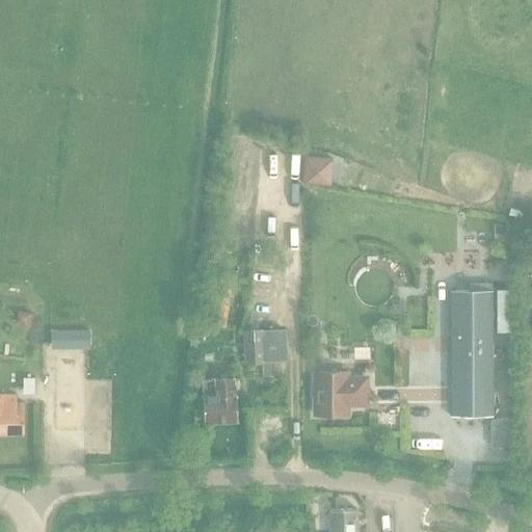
[(304,183),(326,184),(327,160),(316,158),(304,157),(304,183)]
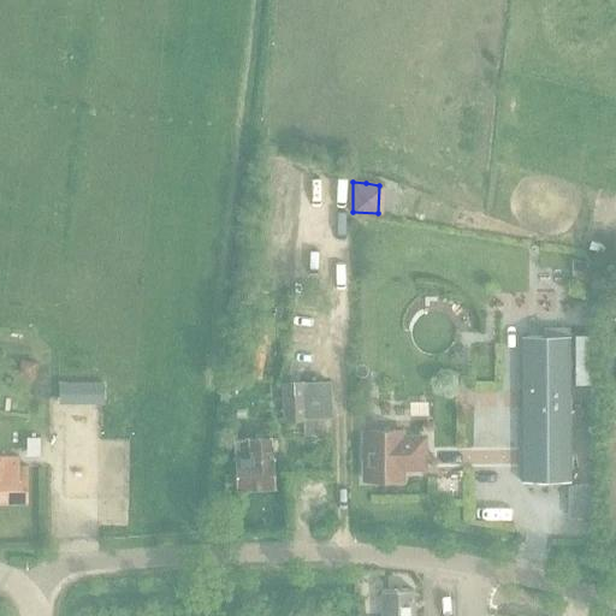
[(520,336),(521,481),(569,481),(569,336),(520,336)]
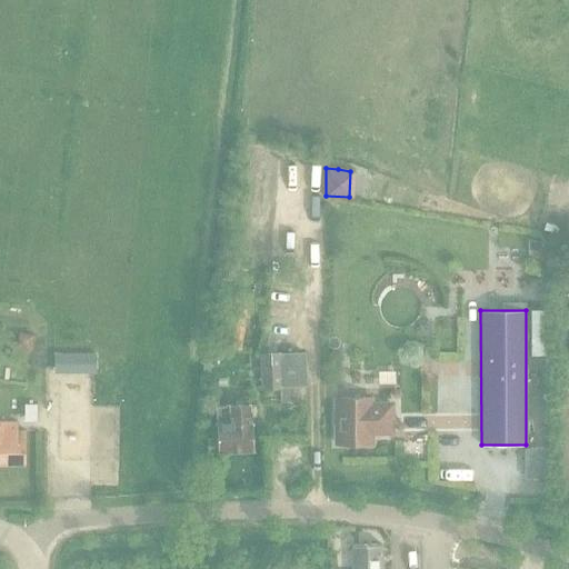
[(259,353),(261,387),(281,386),(280,352),(259,353)]
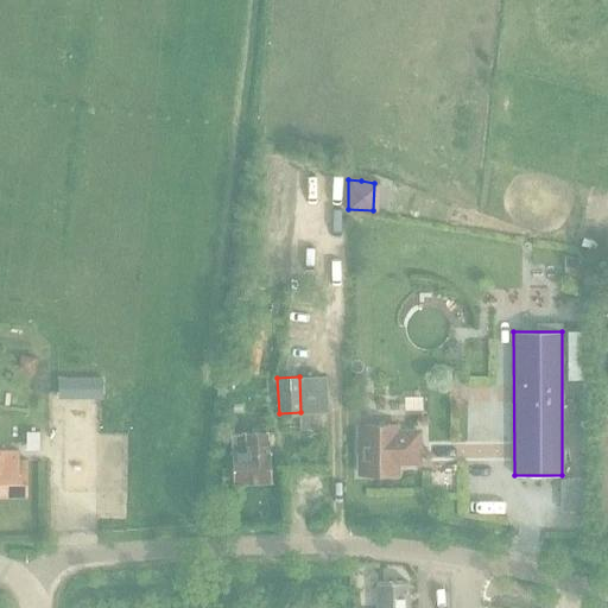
[(102,394),(102,379),(59,379),(59,393),(102,394)]
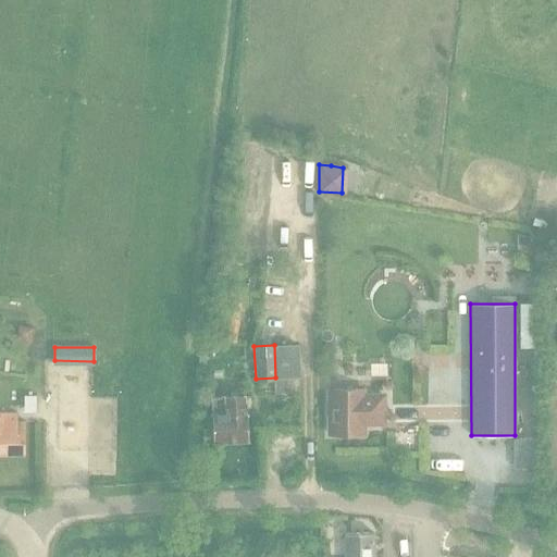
[(383,396),(362,396),(362,390),(329,390),(329,434),(362,434),(362,423),(383,423),(383,396)]
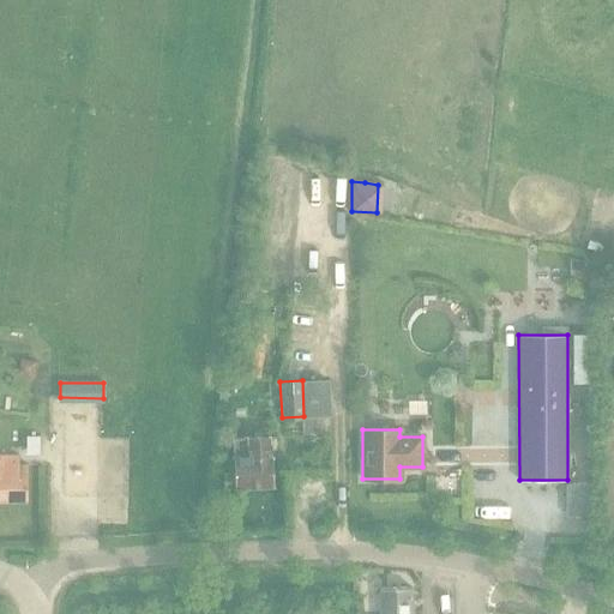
[(25,437),(25,455),(38,453),(38,437),(25,437)]
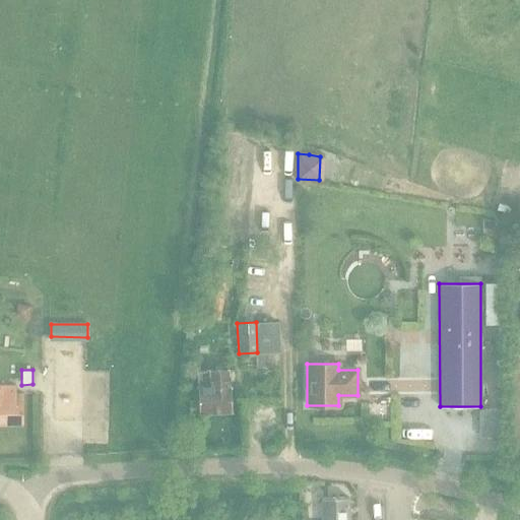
[(231,387),(229,387),(228,370),(197,371),(198,399),(190,399),(190,413),(232,411),(231,387)]
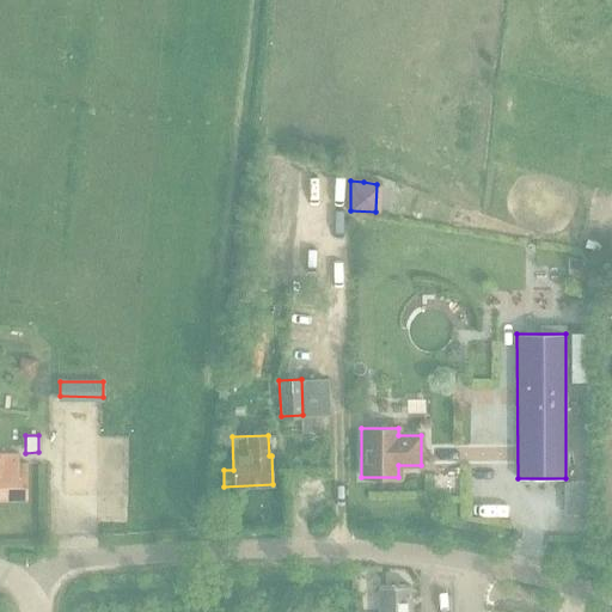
[(29,461),(18,461),(18,452),(0,452),(0,499),(29,500),(29,461)]
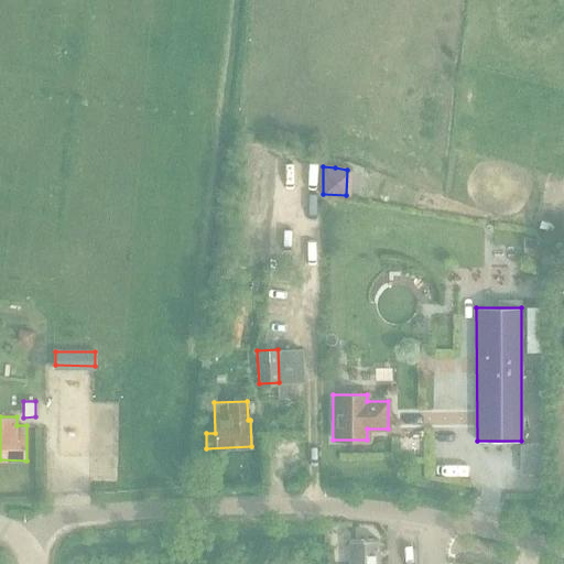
[(349,541),(350,563),(377,563),(377,540),(349,541)]
